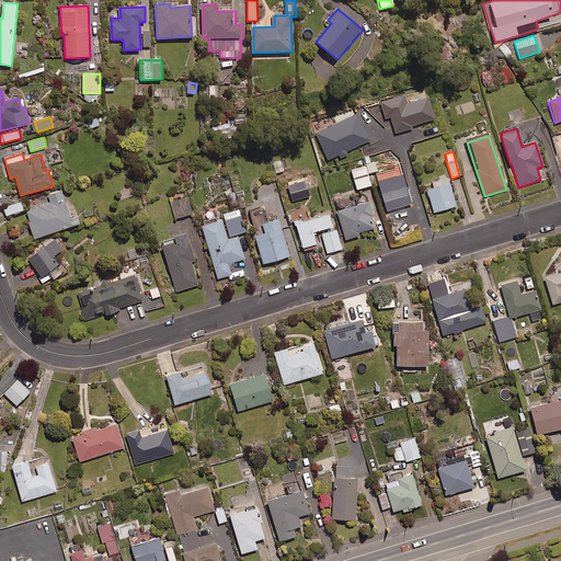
[(276,173),(285,171),(282,161),(274,163),(276,173)]
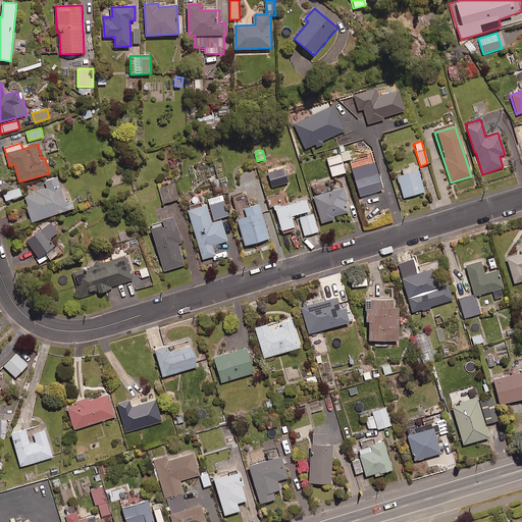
[(346,169),(356,166),(352,155),(343,158),(342,154),(327,158),(332,177),(347,173),(346,169)]
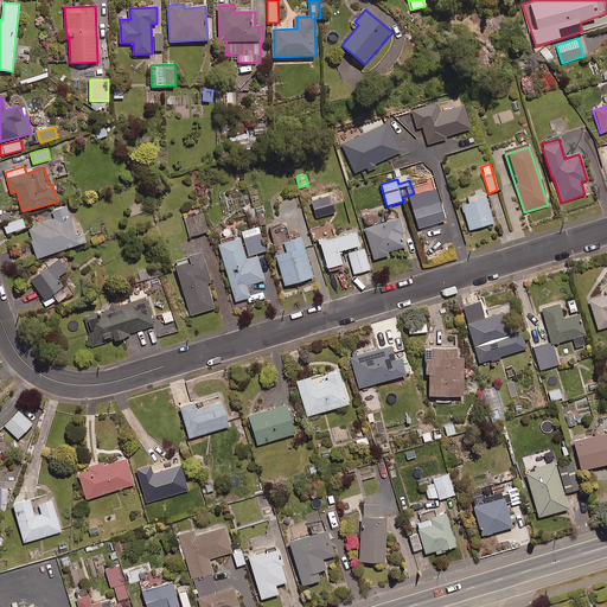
[(420,228),(446,221),(440,199),(414,208),(420,228)]
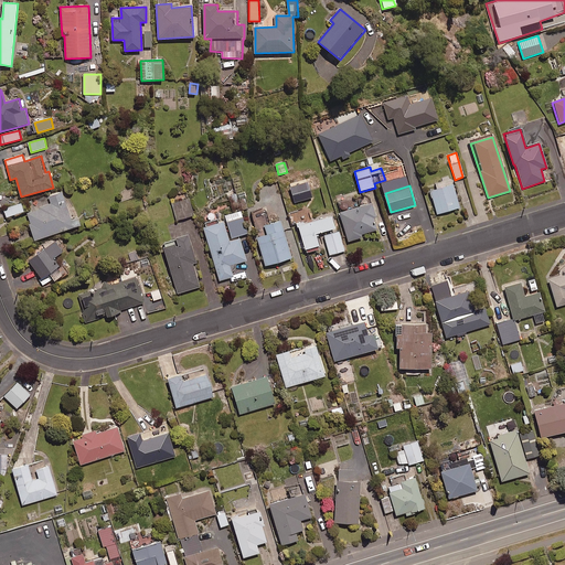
[(436,215),(460,209),(454,187),(429,193),(436,215)]
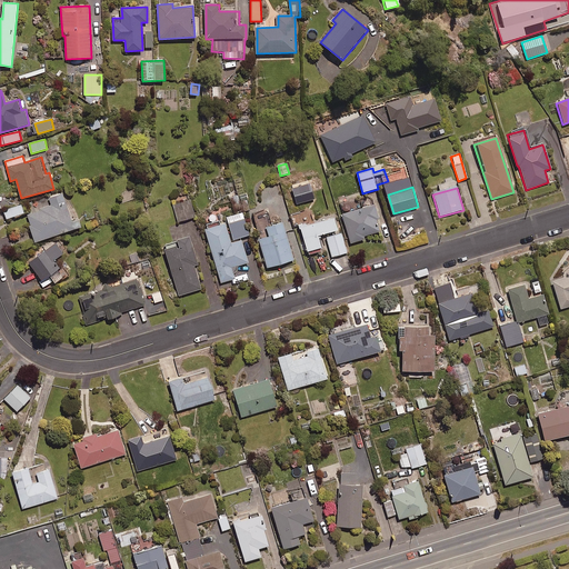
[(36,242),(76,229),(63,193),(49,198),(51,206),(27,215),(36,242)]
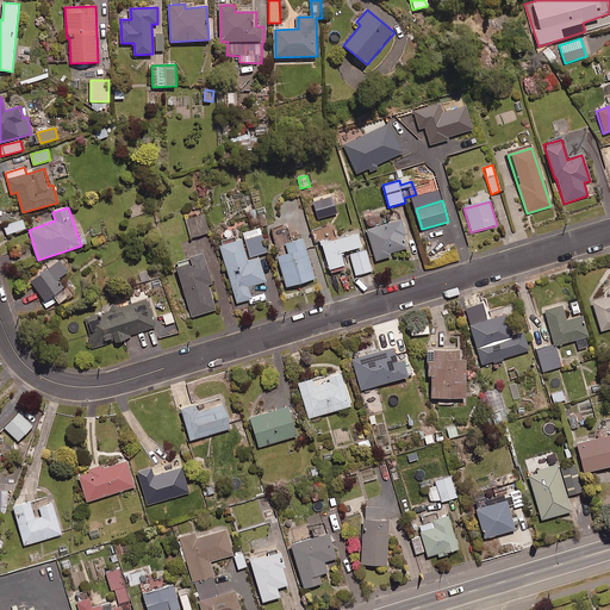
[(191,238),(210,232),(205,215),(186,219),(191,238)]
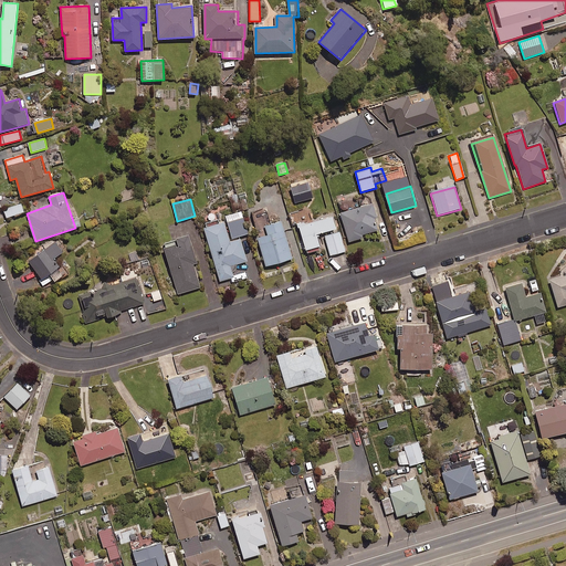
[(7,218),(24,212),(21,203),(3,209),(7,218)]
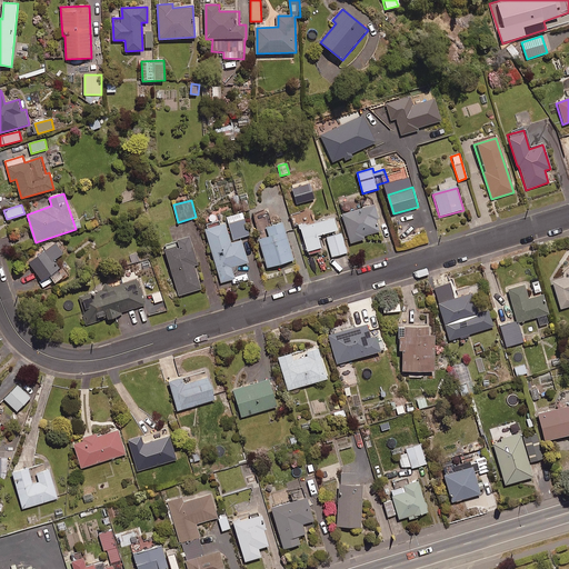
[(365,239),(365,236),(379,232),(377,223),(381,222),(376,205),(343,215),(351,243),(365,239)]
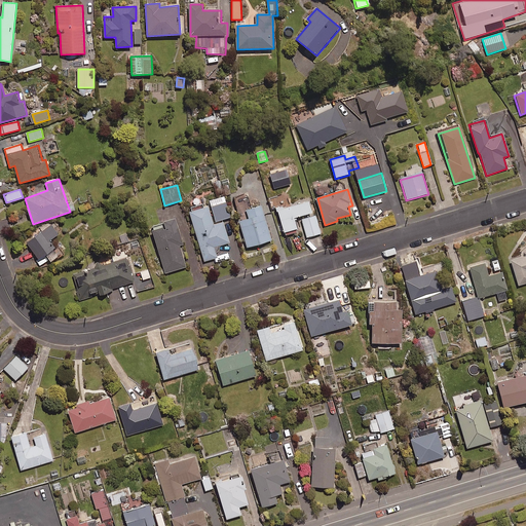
[(225,196),(210,201),(216,222),(231,218),(225,196)]
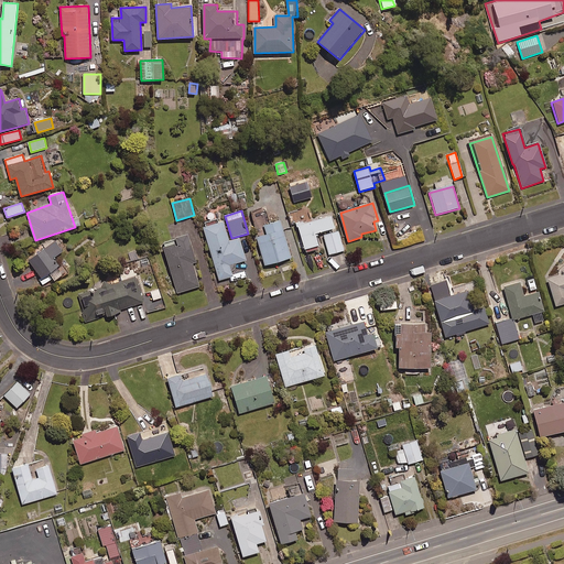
[(316,234),(336,228),(332,215),(299,225),(306,252),(321,249),(316,234)]
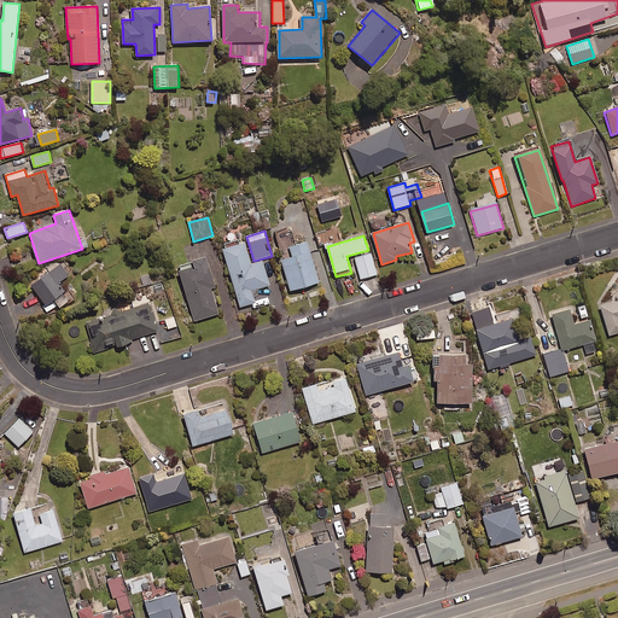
[(291,291),(320,283),(308,242),(291,246),(293,256),(281,260),(291,291)]
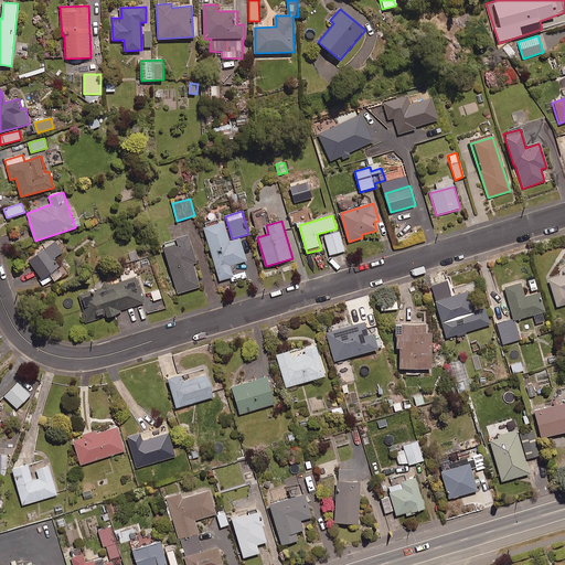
[(237,265),(237,264),(247,260),(241,238),(231,242),(225,222),(204,227),(221,281),(234,278),(233,273),(234,273),(235,272),(235,270),(236,270),(236,269),(236,268),(236,267),(237,267),(237,266),(237,265)]
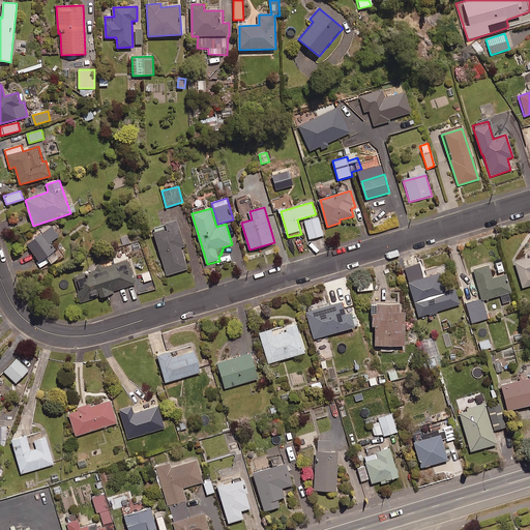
[(310,239),(324,235),(319,216),(304,221),(310,239)]
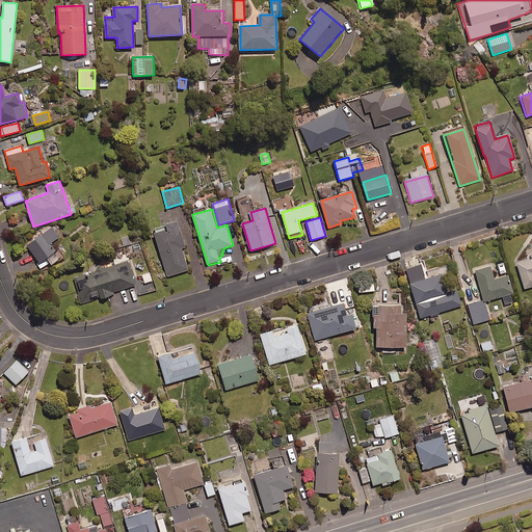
[(182,248),(185,247),(178,221),(154,229),(168,276),(188,270),(182,248)]
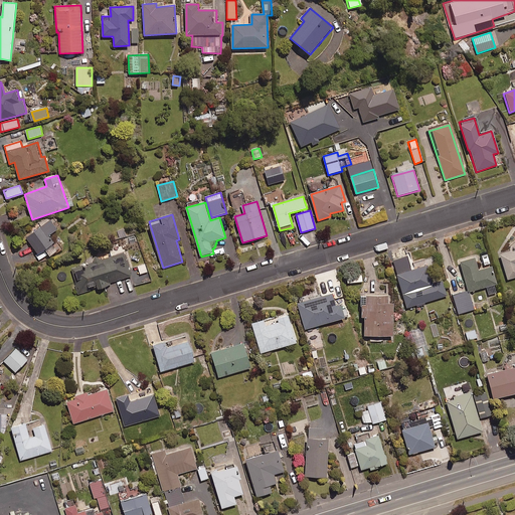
[(50,235),(58,229),(51,220),(27,237),(38,254),(45,249),(50,256),(60,249),(50,235)]
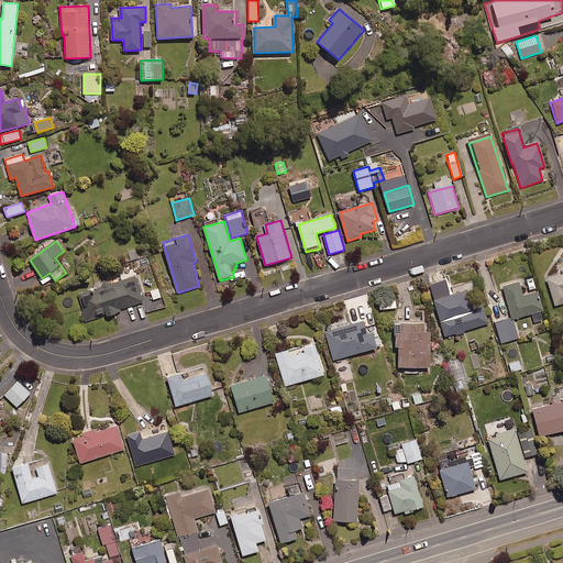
[(562,268),(544,275),(553,302),(562,299),(562,268)]
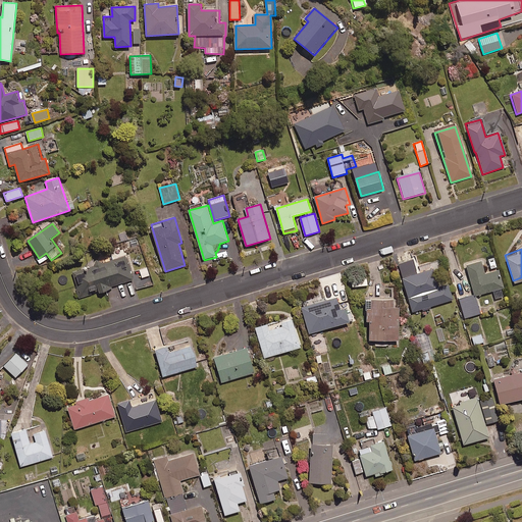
[(111,288),(134,280),(125,256),(71,274),(81,300),(112,289),(111,288)]
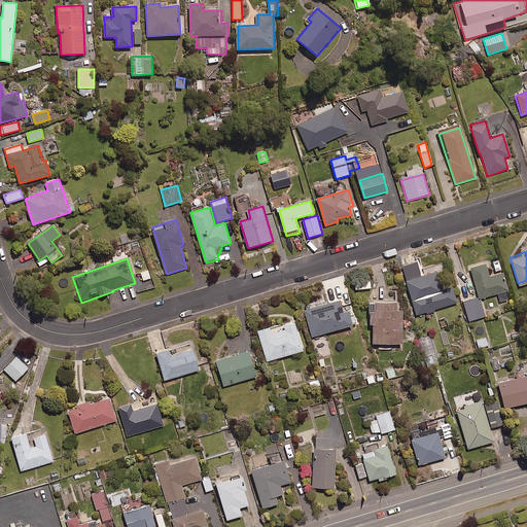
[(507,296),(505,288),(507,287),(501,268),(488,272),(485,259),(470,264),(480,295),(496,290),(498,300),(507,296)]
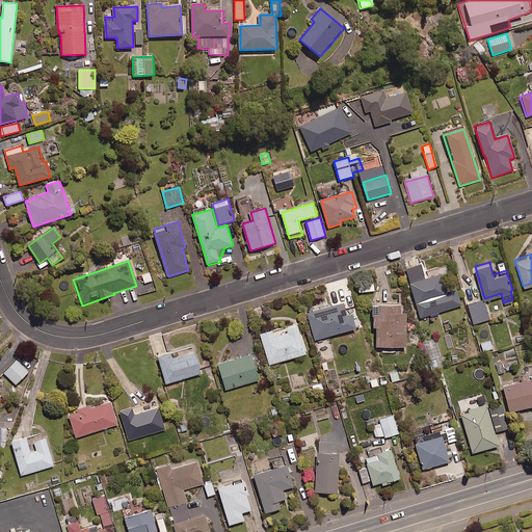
[(440,270),(418,276),(415,267),(406,270),(419,314),(460,302),(456,286),(446,289),(440,270)]
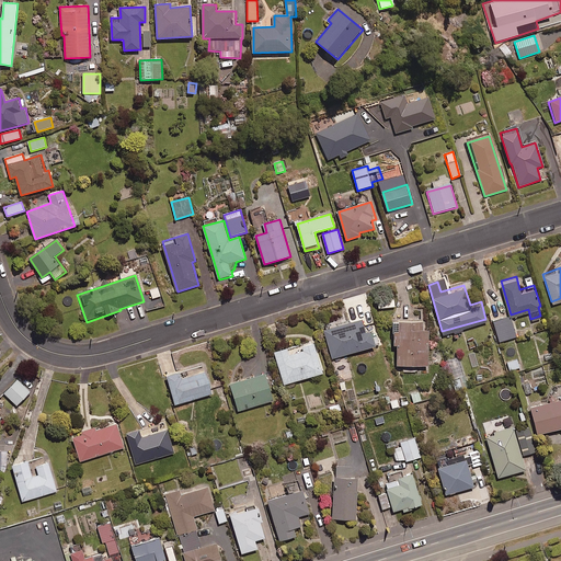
[(369,325),(364,328),(359,313),(321,325),(331,355),(374,342),(369,325)]
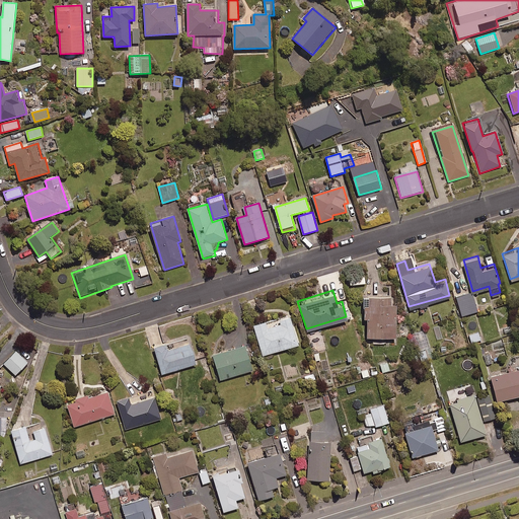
[(476,310),(471,290),(456,294),(460,314),(476,310)]
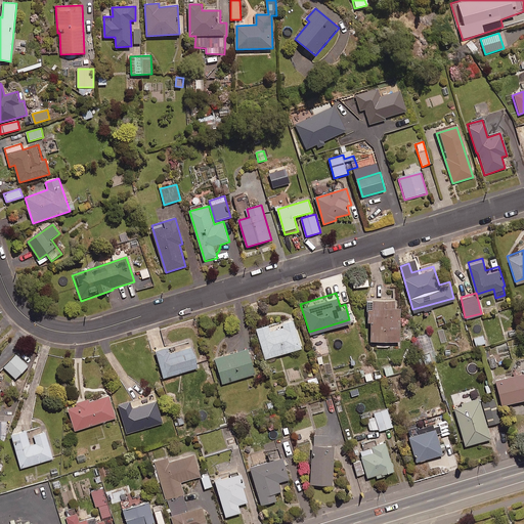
[(367,308),(368,337),(398,337),(398,303),(393,303),(393,295),(364,295),(364,308),(367,308)]
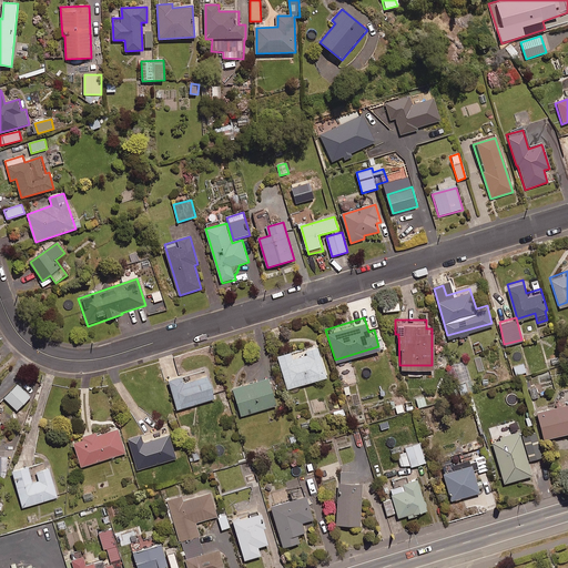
[(286,386),(325,373),(315,342),(303,345),(305,350),(291,354),(288,346),(275,351),(286,386)]
